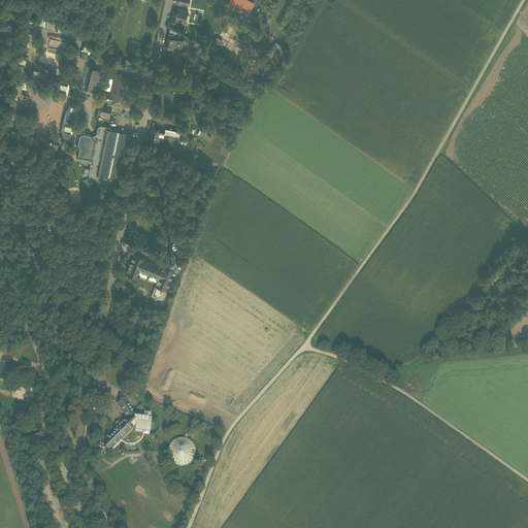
[(249,14),(255,2),(250,0),(229,0),(227,5),(249,14)]
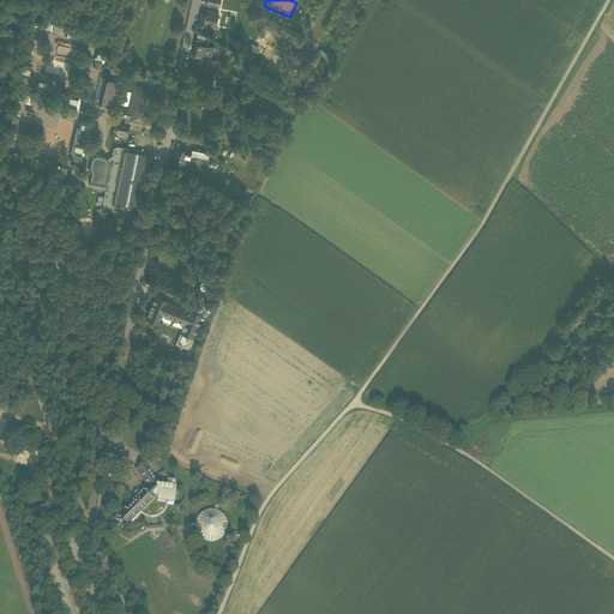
[(198,25),(210,28),(210,24),(211,24),(211,23),(216,24),(218,12),(206,10),(205,13),(200,13),(198,25)]
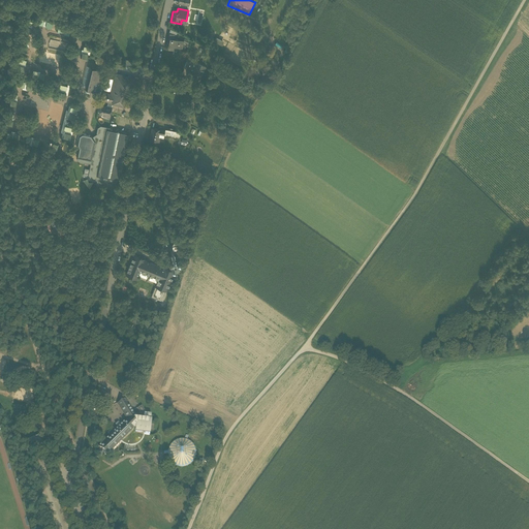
[(165,48),(173,50),(174,47),(182,49),(183,41),(183,40),(174,39),(175,34),(168,33),(165,48)]
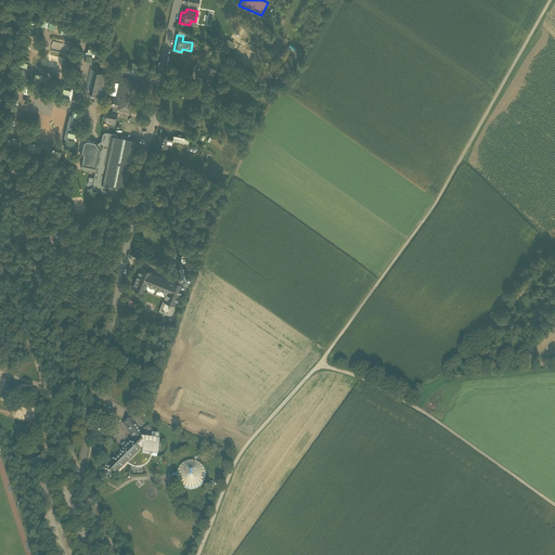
[(198,82),(208,87),(208,86),(213,76),(214,76),(216,71),(216,69),(206,66),(205,67),(196,64),(193,71),(203,75),(199,82),(198,81),(198,82)]
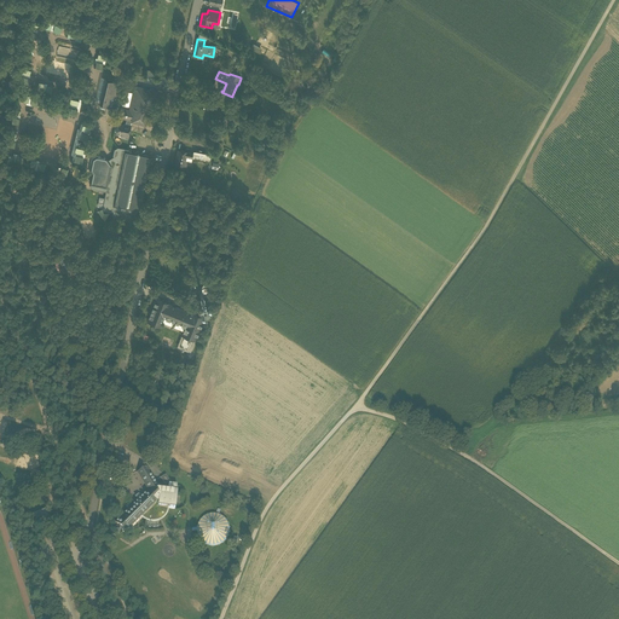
[(102,105),(114,108),(120,82),(108,80),(102,105)]
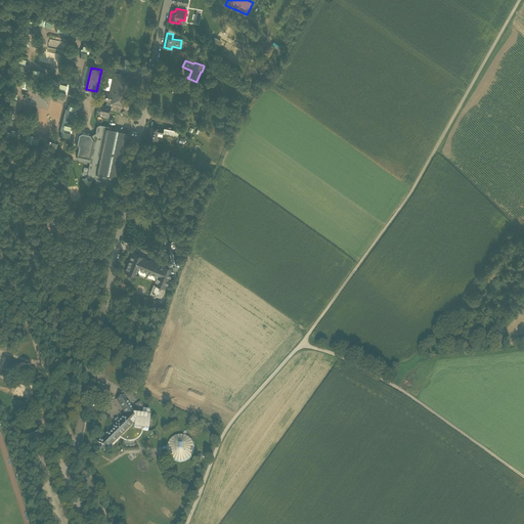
[(113,94),(112,102),(122,105),(127,86),(135,88),(137,79),(115,73),(112,86),(115,87),(113,94)]
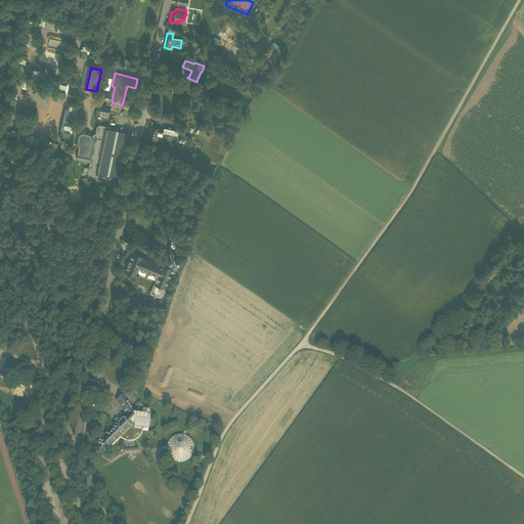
[(60,81),(58,87),(63,89),(66,89),(67,84),(67,82),(60,81)]
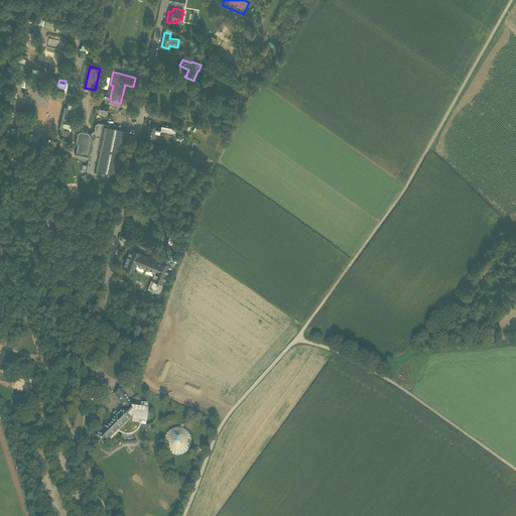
[(65,92),(63,91),(57,90),(56,97),(62,98),(65,93),(65,92)]
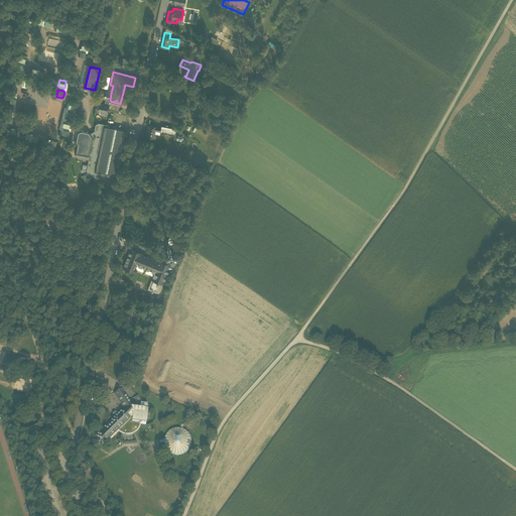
[(106,100),(110,101),(111,93),(108,93),(101,91),(100,98),(106,100)]
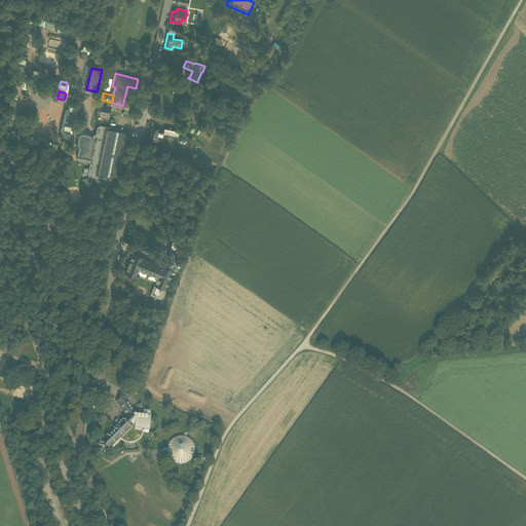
[(69,110),(70,110),(76,112),(76,111),(78,105),(71,103),(70,105),(69,110)]
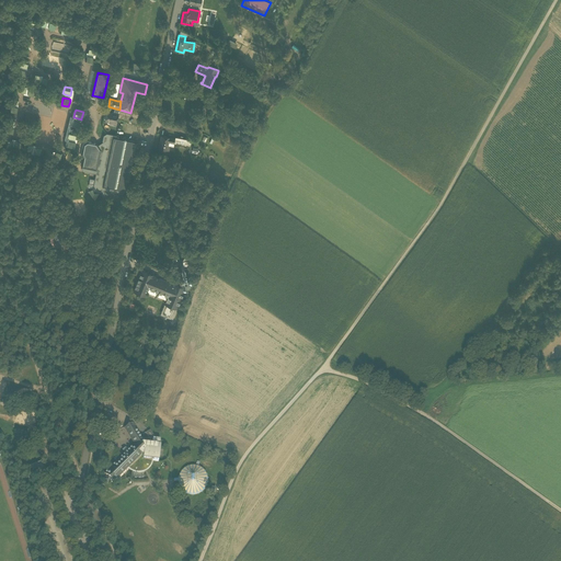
[(114,127),(115,127),(116,124),(118,114),(113,113),(112,113),(111,113),(106,113),(105,121),(107,121),(107,122),(110,123),(110,125),(114,126),(114,127)]
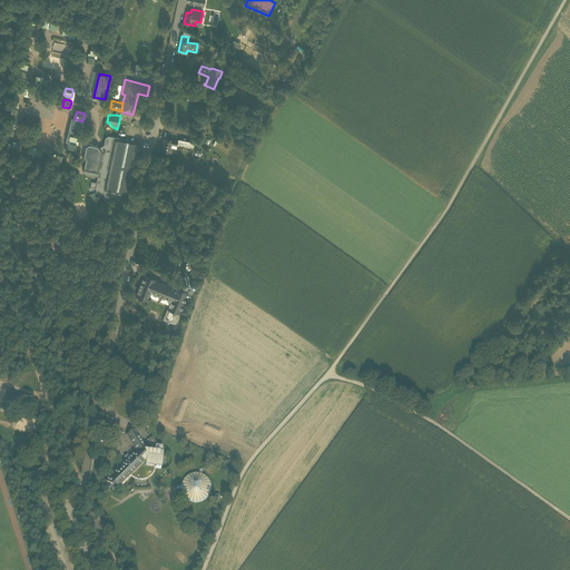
[(79,131),(80,124),(75,123),(72,121),(71,129),(79,131)]
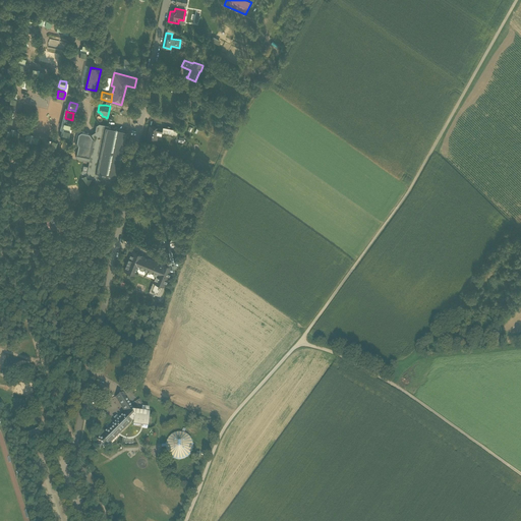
[(62,128),(64,128),(69,129),(71,122),(64,121),(62,128)]
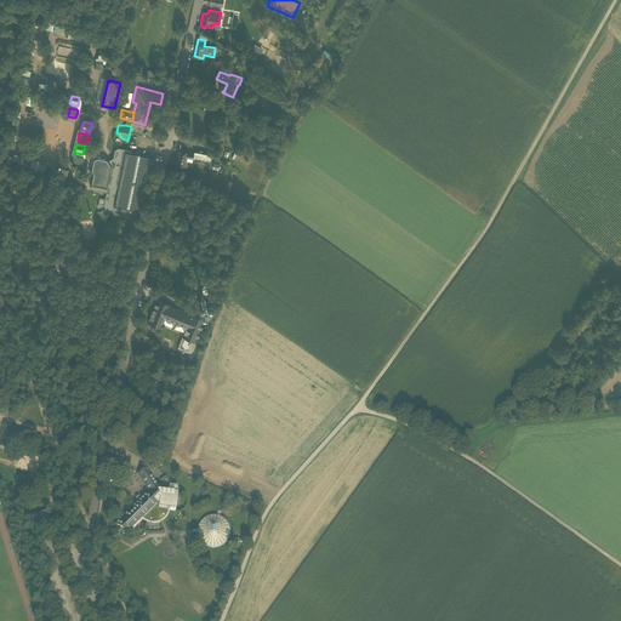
[(117,218),(134,222),(136,221),(137,214),(136,214),(137,211),(140,212),(141,211),(152,158),(140,155),(138,153),(137,154),(131,153),(127,153),(129,151),(118,148),(114,151),(113,157),(114,158),(115,160),(113,161),(109,164),(108,161),(107,160),(106,159),(104,158),(103,159),(102,159),(100,157),(96,155),(91,159),(89,171),(91,171),(93,174),(92,174),(90,187),(91,189),(92,189),(97,191),(100,192),(100,191),(101,191),(107,192),(106,193),(103,210),(103,211),(104,211),(110,214),(112,211),(113,211),(113,216),(114,218),(115,217),(117,218)]
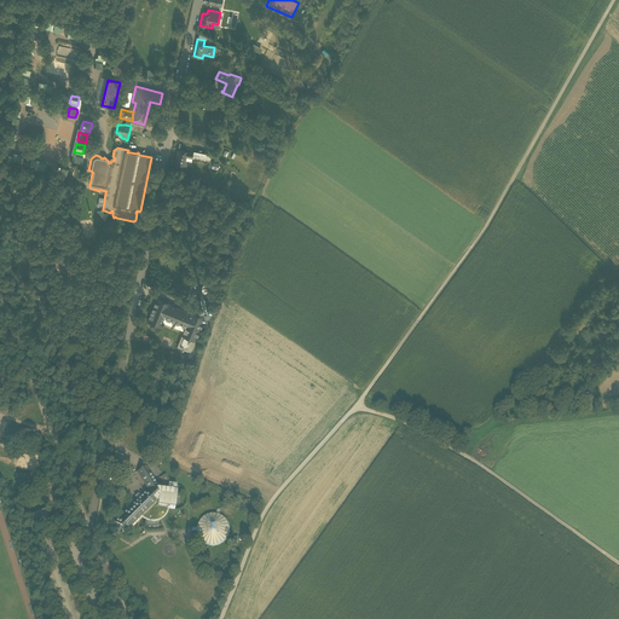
[(174,165),(186,167),(187,162),(191,162),(192,158),(194,154),(178,150),(174,165)]
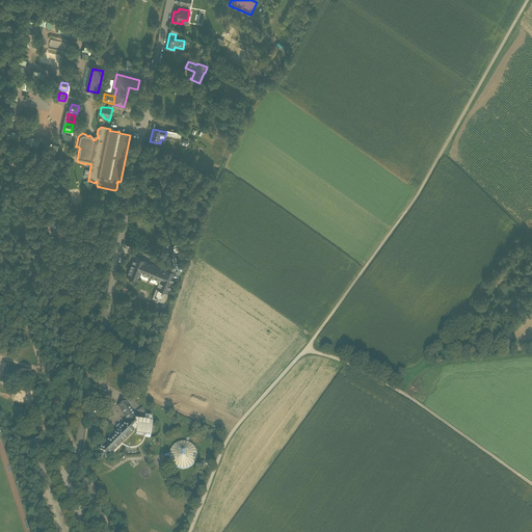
[(70,142),(72,135),(65,134),(64,133),(63,138),(62,140),(70,142)]
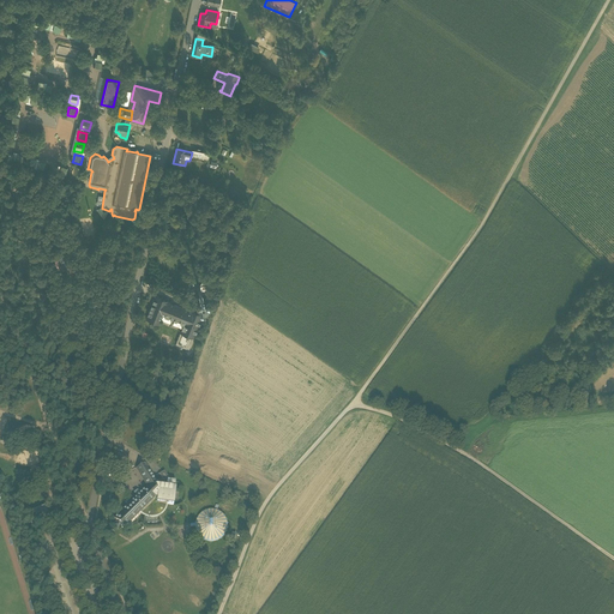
[(180,333),(193,338),(203,315),(197,313),(196,313),(188,309),(187,311),(184,309),(184,308),(174,304),(174,305),(169,304),(169,302),(162,300),(161,299),(155,296),(145,320),(151,323),(154,323),(158,325),(162,317),(184,325),(180,333)]
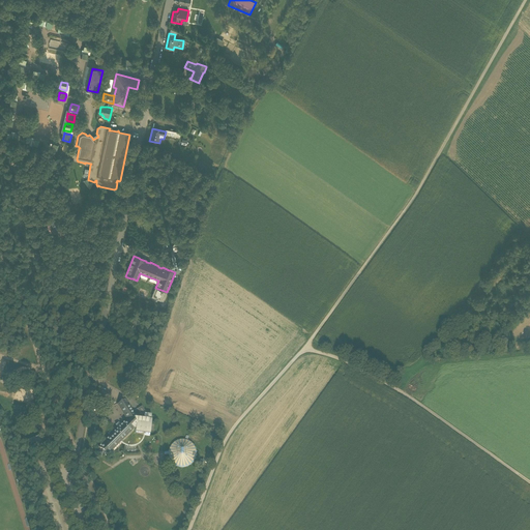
[(163,302),(167,292),(155,288),(151,298),(163,302)]
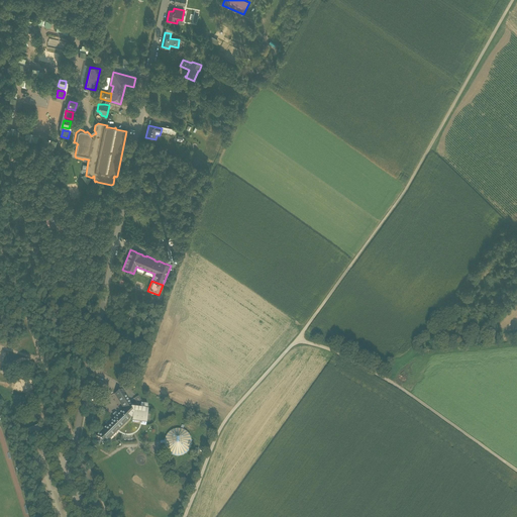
[(70,325),(57,317),(52,326),(65,334),(70,325)]
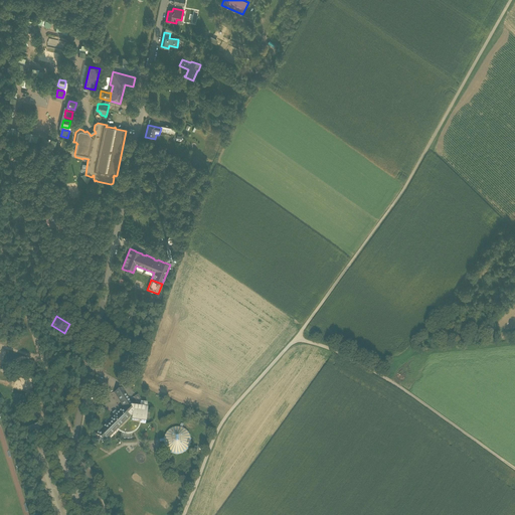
[(116,433),(118,431),(127,421),(130,418),(127,415),(130,413),(134,408),(133,405),(122,388),(121,389),(116,392),(115,393),(118,399),(120,398),(126,407),(124,409),(120,413),(114,419),(112,418),(112,419),(111,419),(110,420),(96,435),(100,439),(107,446),(111,441),(110,439),(116,433)]
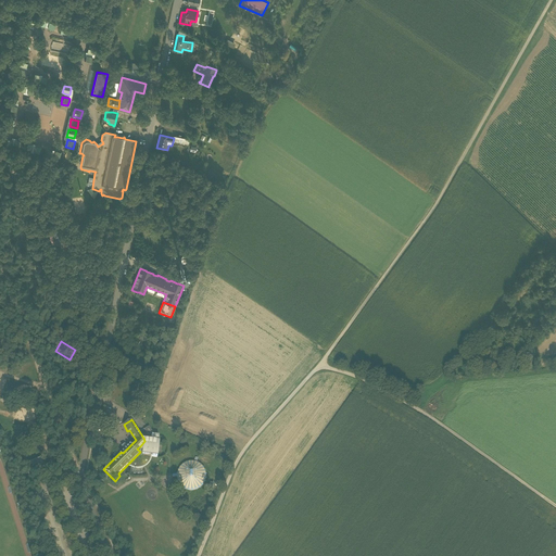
[(127,431),(133,440),(136,440),(129,430),(127,431)]
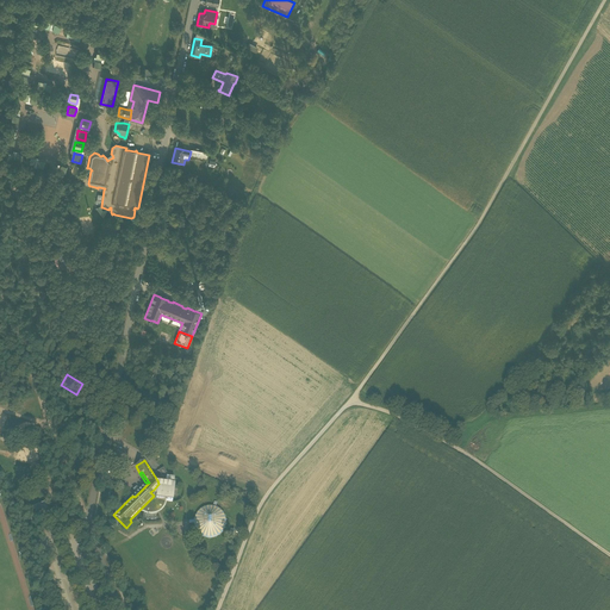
[(163,480),(162,484),(173,486),(174,479),(169,478),(167,474),(162,478),(163,480)]
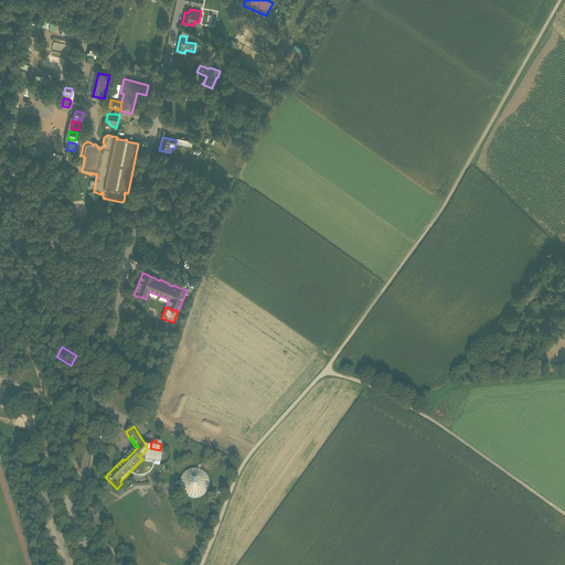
[(136,449),(138,447),(135,447),(123,459),(125,460),(131,454),(136,449)]
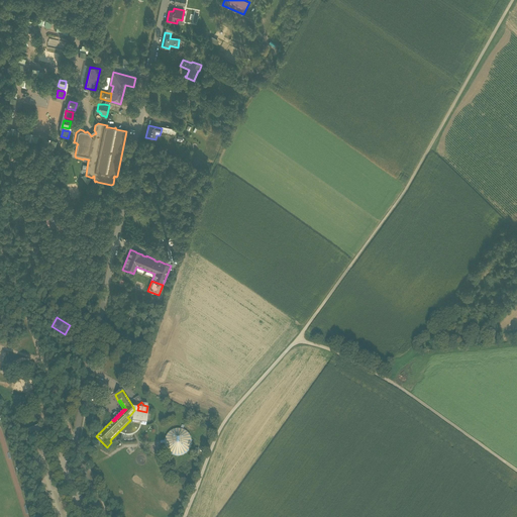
[(147,412),(146,412),(137,410),(134,410),(130,415),(132,418),(130,420),(127,423),(140,424),(146,425),(147,414),(147,412)]
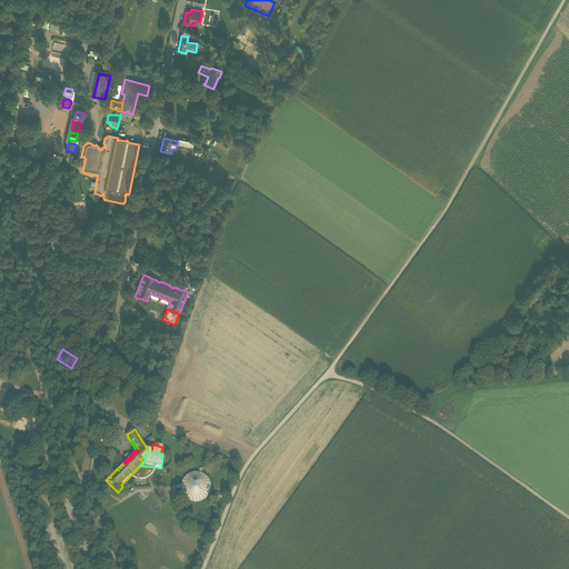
[(153,471),(155,467),(140,466),(130,476),(135,478),(138,479),(141,479),(146,479),(149,477),(151,475),(153,471)]
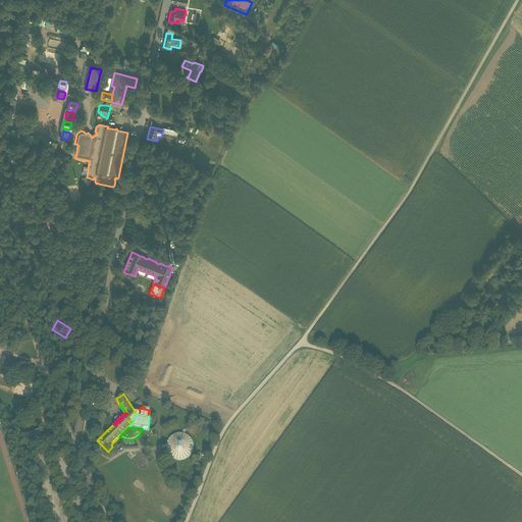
[(39,429),(34,432),(37,439),(42,437),(39,429)]
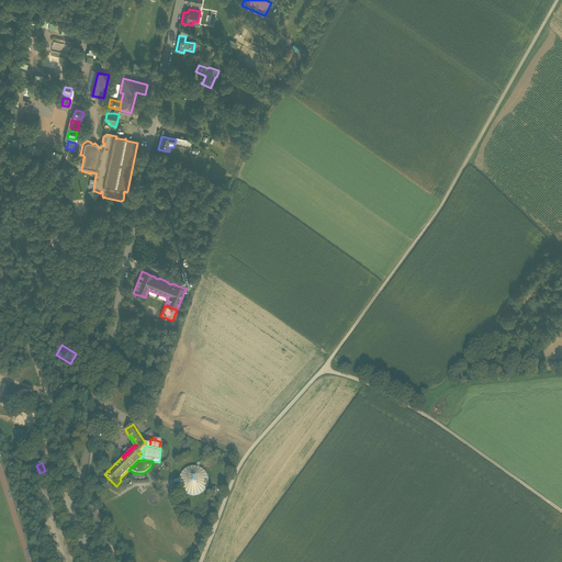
[(41,476),(40,473),(36,465),(27,469),(31,480),(41,476)]
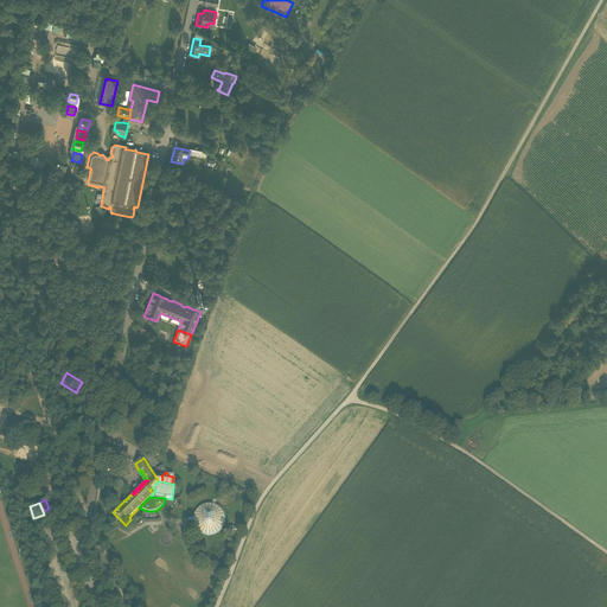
[(213,534),(218,532),(222,529),(224,525),(225,522),(225,517),(224,512),(222,509),(218,506),(215,504),(210,503),(206,504),(202,505),(198,509),(196,512),(195,516),(195,521),(196,524),(198,529),(200,531),(205,534),(209,534),(213,534)]
